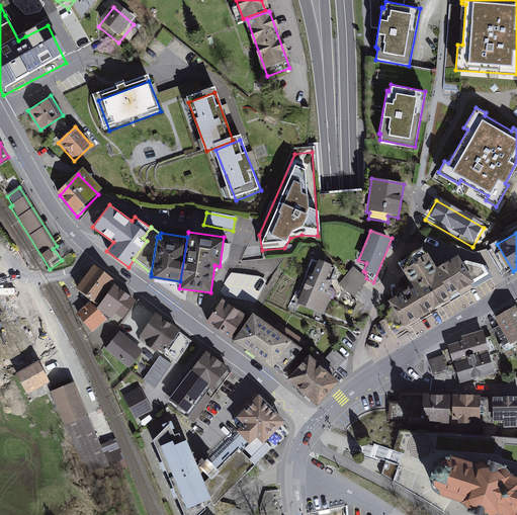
[(398,279),(382,318),(384,322),(392,334),(443,302),(488,275),(482,265),(465,261),(462,263),(457,253),(436,266),(426,250),(416,255),(418,257),(403,267),(407,273),(398,279)]
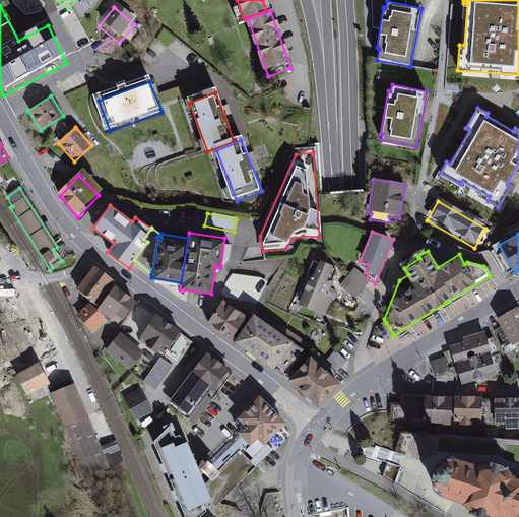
[(310,275),(297,307),(324,318),(330,304),(333,305),(336,299),(336,295),(333,292),(329,291),(337,270),(332,268),(333,265),(319,259),(312,275),(310,275)]
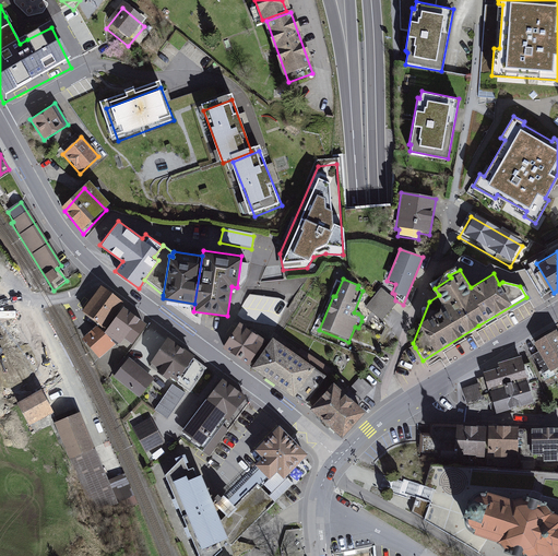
[(380,291),(365,309),(381,323),(398,304),(380,291)]
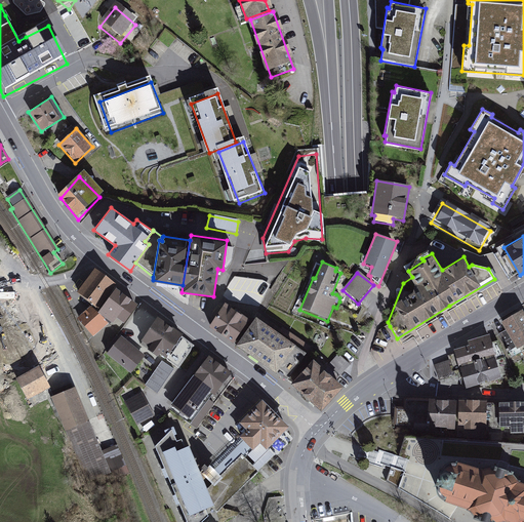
[(79,293),(96,309),(112,291),(94,276),(79,293)]
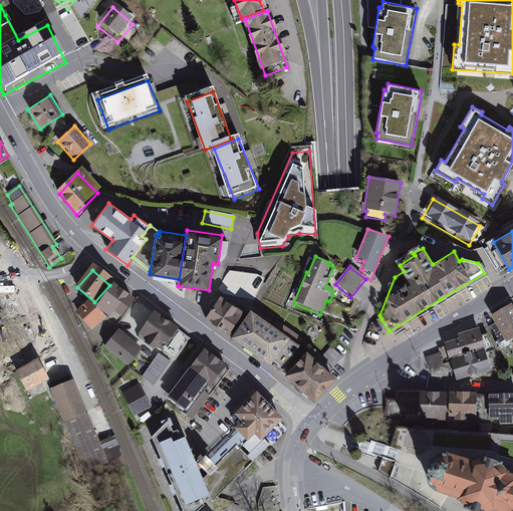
[(22,331),(36,359),(56,349),(27,291),(19,295),(12,279),(0,285),(0,298),(17,333),(22,331)]
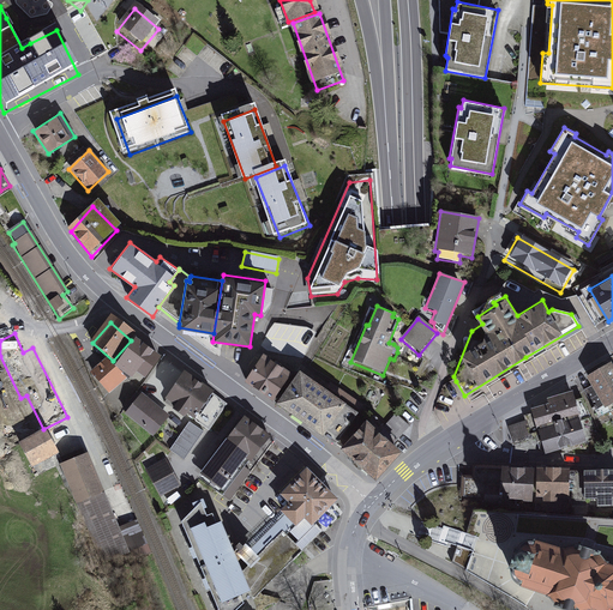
[(144,381),(160,361),(136,342),(120,362),(144,381)]
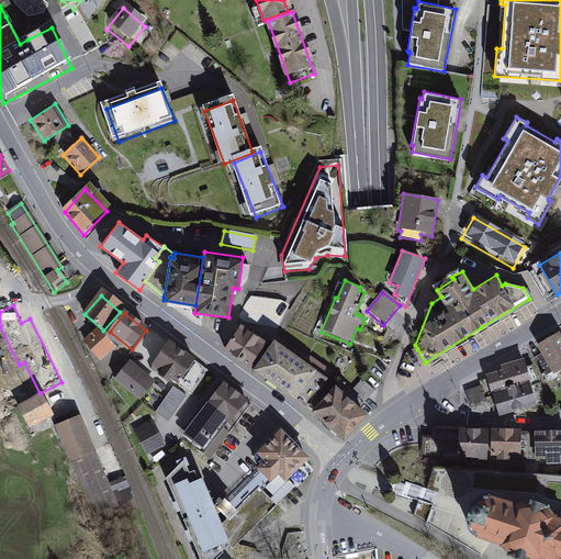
[(99,365),(114,348),(85,321),(77,328),(85,345),(99,365)]
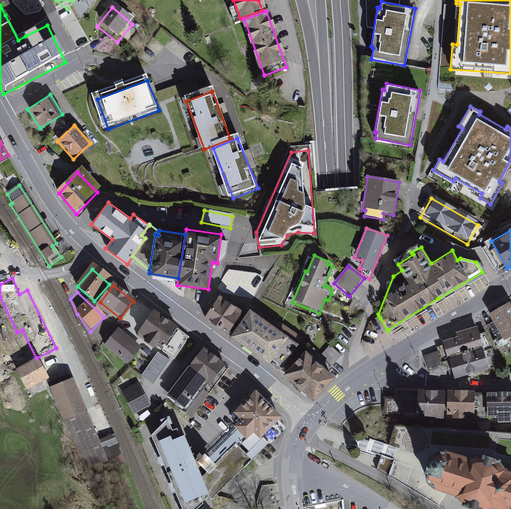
[(202,319),(226,336),(243,312),(219,295),(202,319)]
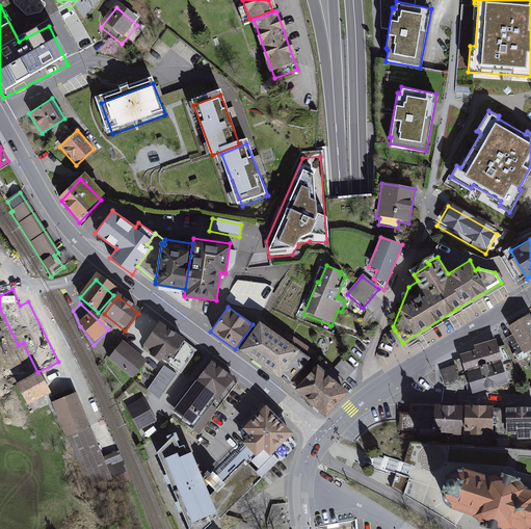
[(505,326),(510,336),(504,340),(518,363),(530,354),(530,317),(528,313),(505,326)]
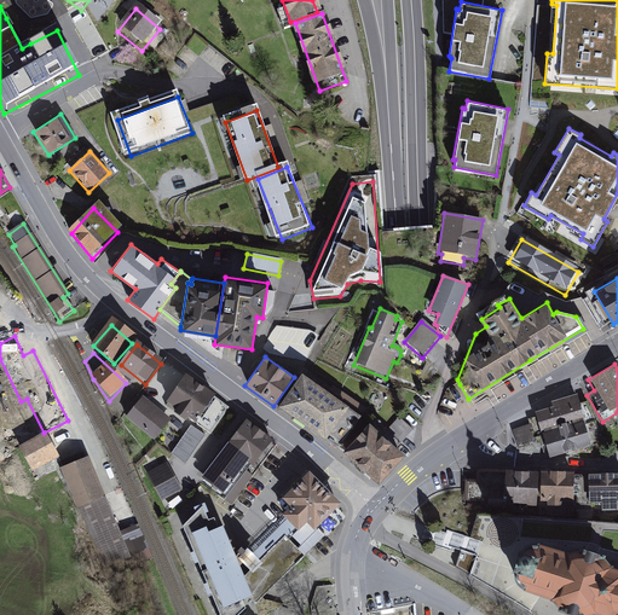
[(278,406),(338,448),(361,416),(301,373),(278,406)]
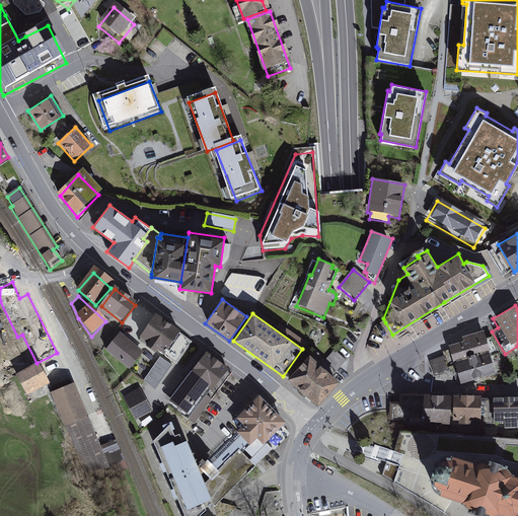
[(176,367),(192,344),(153,318),(138,342),(176,367)]
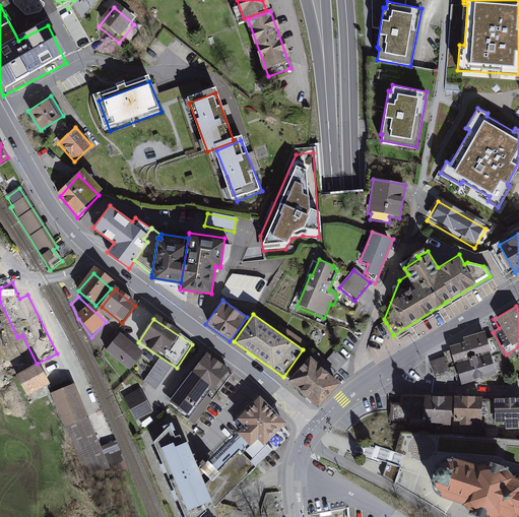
[(446,358),(429,364),(435,379),(454,374),(452,371),(456,370),(461,386),(497,376),(496,375),(507,371),(493,338),(487,340),(484,332),(462,338),(463,342),(449,347),(450,351),(445,353),(446,358)]
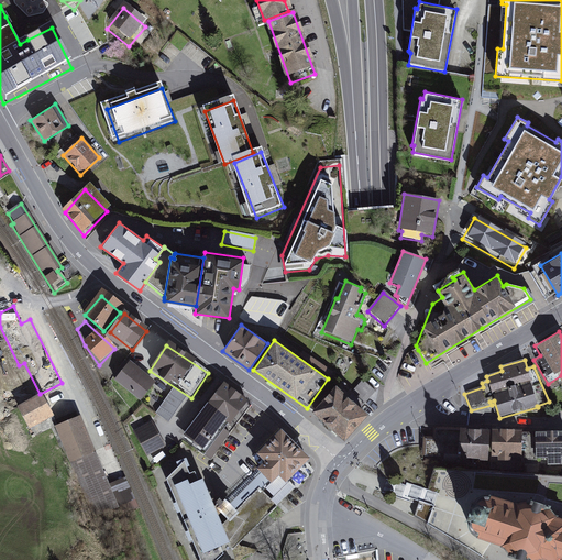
[(153,387),(124,364),(112,380),(141,403),(153,387)]
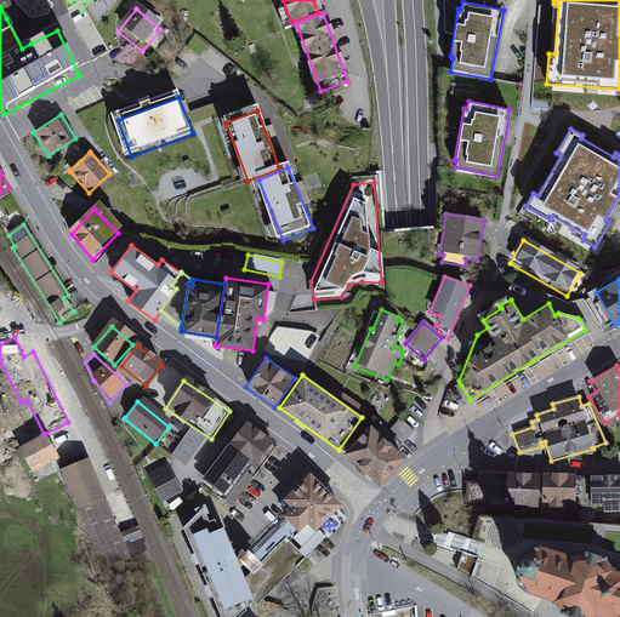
[(343,453),(379,486),(407,456),(399,450),(414,433),(400,420),(385,436),(370,424),(343,453)]
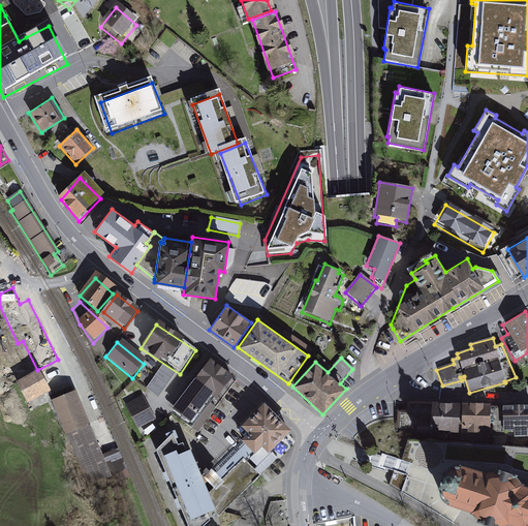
[(198,423),(231,378),(210,363),(177,407),(198,423)]
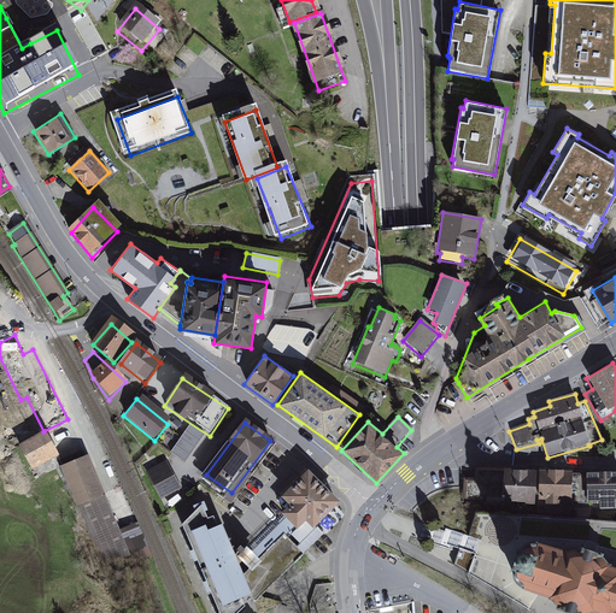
[(205,437),(189,426),(172,452),(187,463),(205,437)]
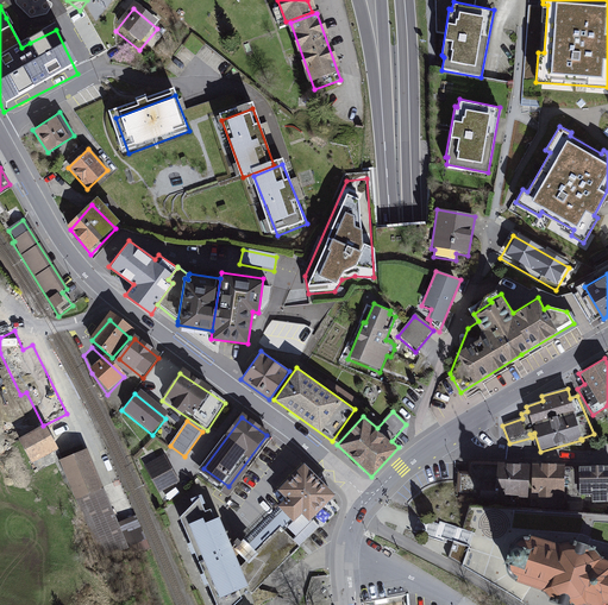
[(20,445),(33,467),(58,453),(45,432),(20,445)]
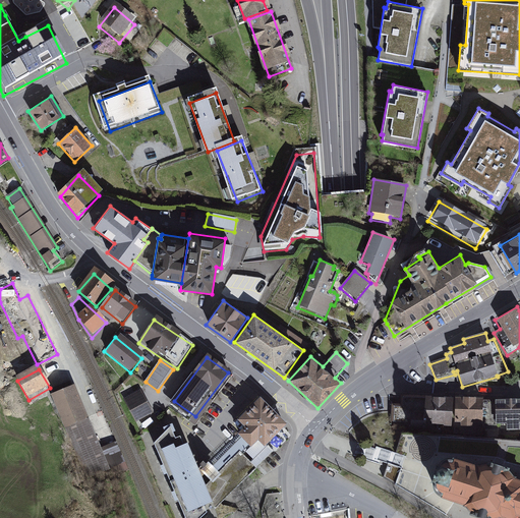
[(72,389),(54,398),(92,478),(110,470),(72,389)]
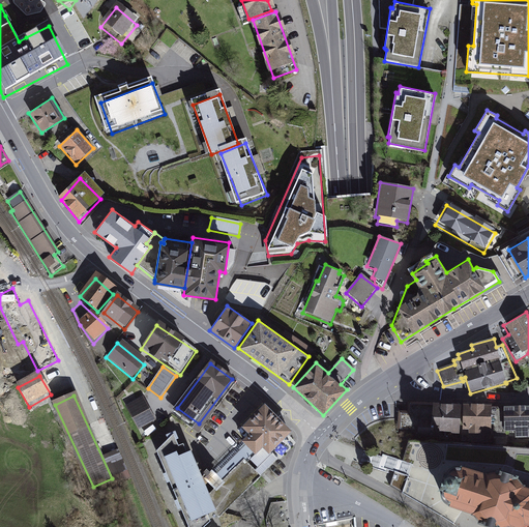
[(142,400),(127,408),(141,429),(154,420),(142,400)]
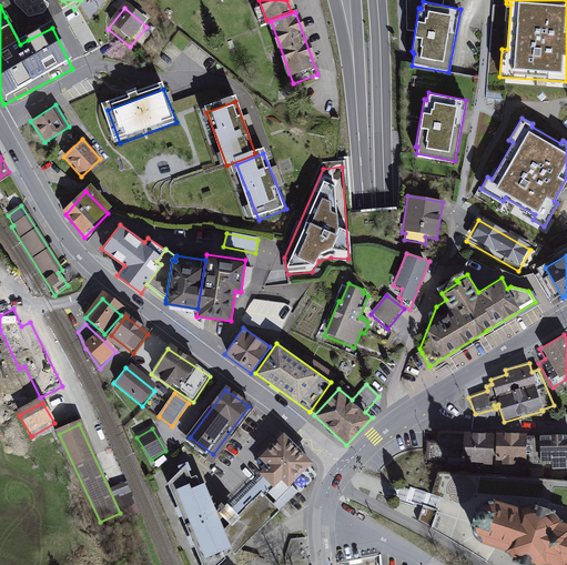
[(494,434),(439,432),(439,446),(429,446),(428,462),(447,463),(447,468),(472,470),(472,464),(483,464),(483,466),(493,467),(494,434)]
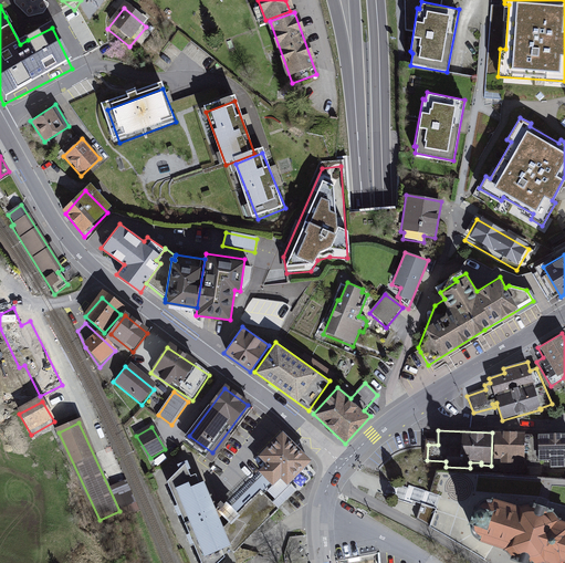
[(525,433),(494,431),(493,460),(501,460),(500,465),(514,465),(514,461),(524,461),(525,433)]
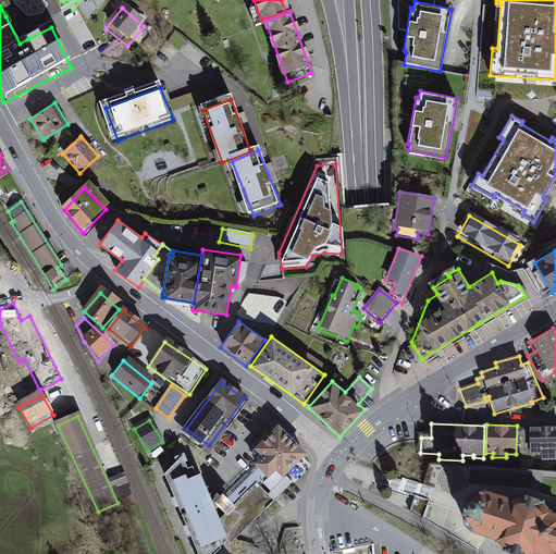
[(555,426),(517,427),(517,463),(531,463),(531,455),(541,454),(541,462),(555,460),(555,426)]
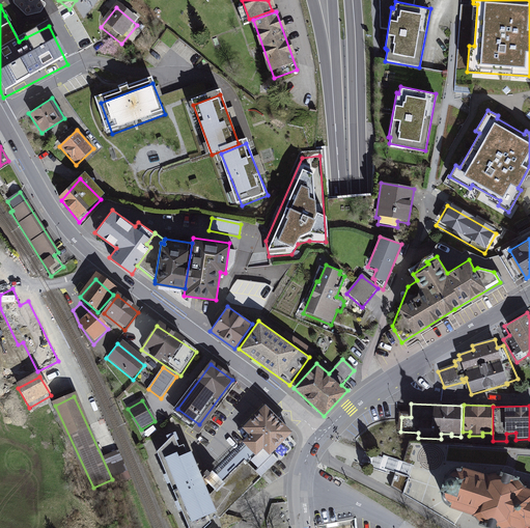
[(271,450),(289,433),(266,408),(246,427),(253,435),(245,442),(257,453),(250,460),(265,475),(280,460),(271,450)]
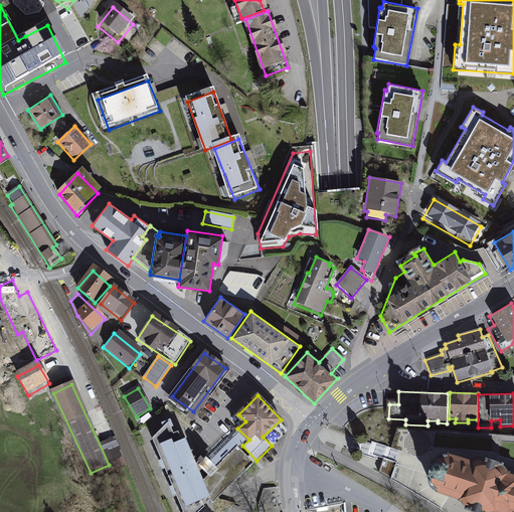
[(204,511),(254,463),(231,441),(211,462),(217,470),(202,484),(171,421),(153,440),(188,511),(204,511)]
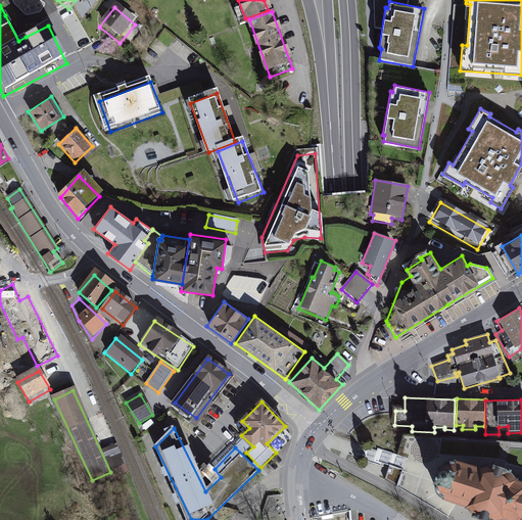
[(438,464),(436,471),(433,480),(435,481),(435,486),(436,490),(439,493),(442,494),(442,498),(465,506),(471,515),(484,519),(494,519),(503,517),(508,519),(521,519),(521,479),(516,478),(510,471),(511,468),(489,463),(479,466),(455,459),(455,461),(451,461),(447,461),(443,462),(441,465),(438,464)]
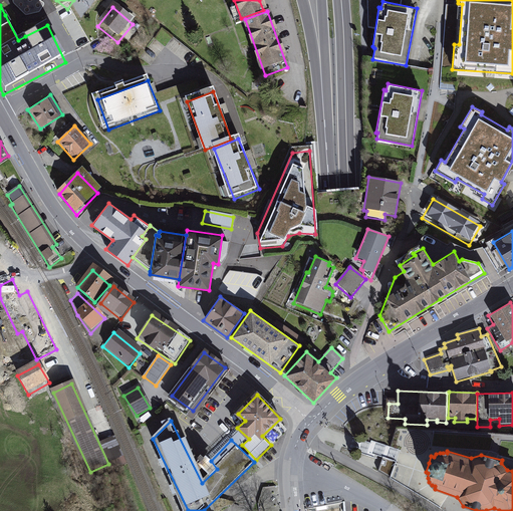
[(259,491),(261,510),(281,510),(279,489),(259,491)]
